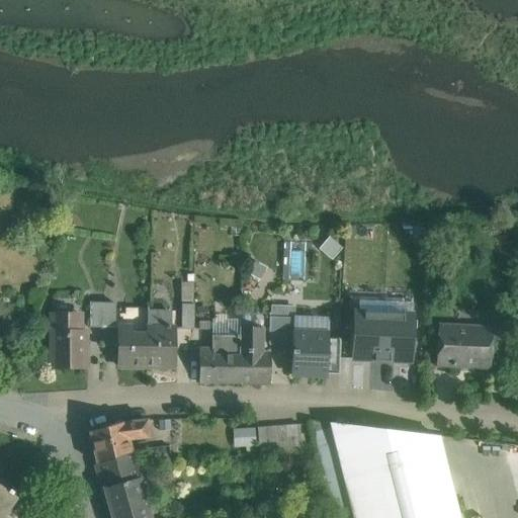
[(182,282),(184,321),(193,321),(192,282),(182,282)]
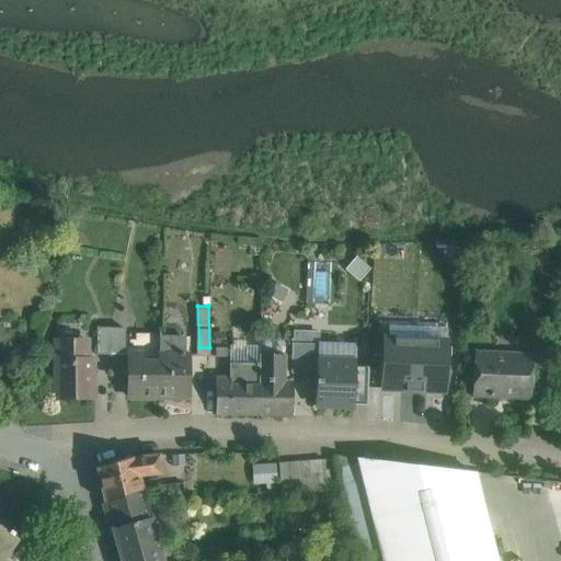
[(111,329),(96,328),(96,354),(111,355),(111,329)]
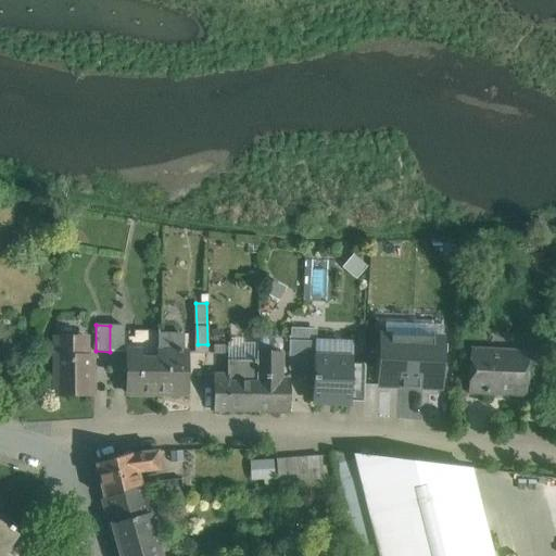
[(124,326),(110,326),(110,352),(124,352),(124,331),(124,326)]
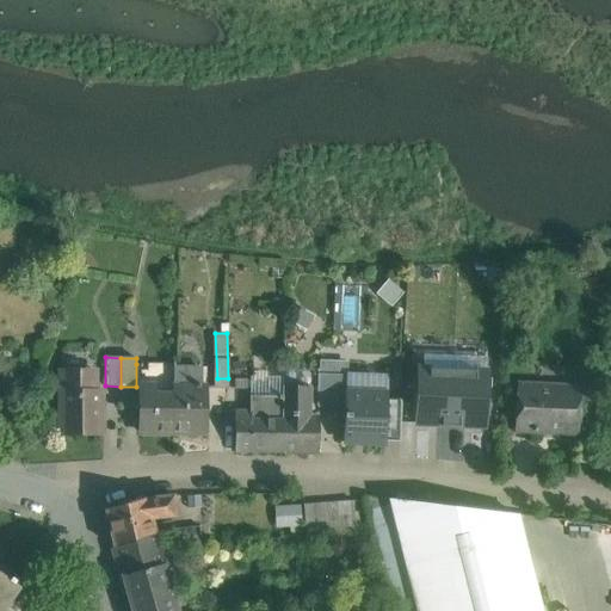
[(174,364),(136,364),(136,387),(140,387),(141,386),(173,387),(174,369),(174,364)]
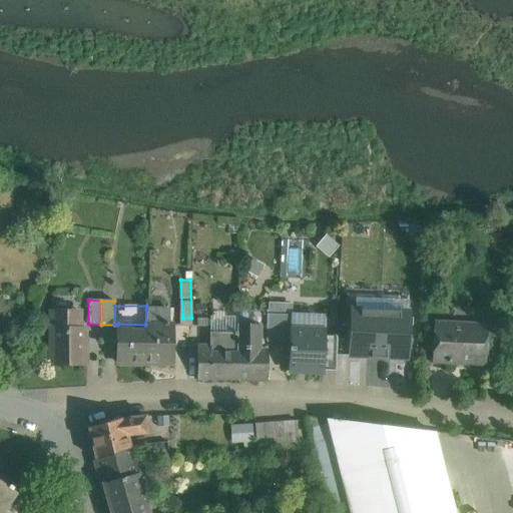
[(168,310),(146,310),(145,325),(145,364),(174,364),(175,324),(168,325),(168,310)]
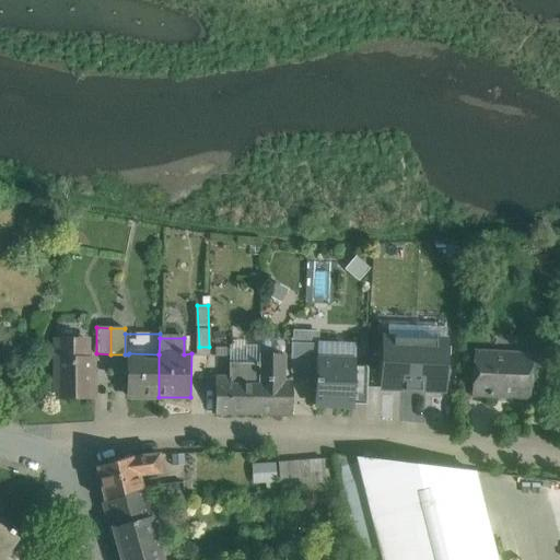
[(82,358),(81,339),(56,339),(56,398),(93,398),(93,359),(93,358),(82,358)]
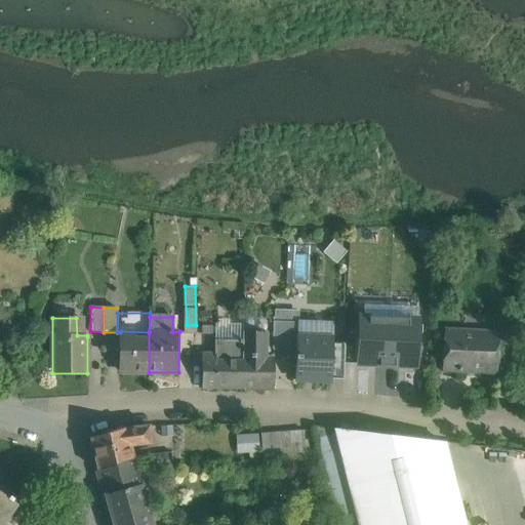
[(497,332),(445,329),(443,370),(495,373),(497,332)]
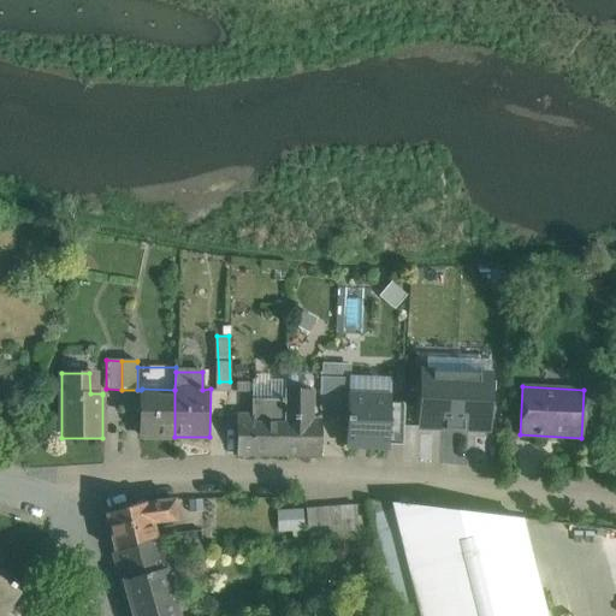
[(455,390),(415,388),(413,431),(452,433),(455,390)]
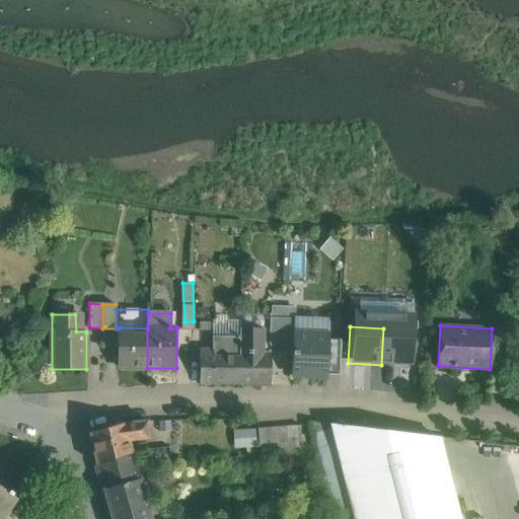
[(147,328),(120,327),(119,328),(119,368),(147,368),(147,328)]
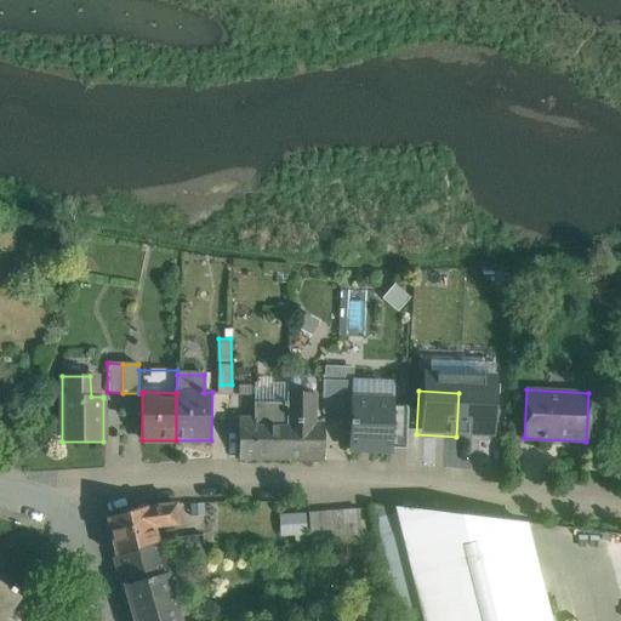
[(317,392),(288,392),(288,402),(286,427),(288,427),(288,460),(323,460),(323,420),(315,420),(317,392)]
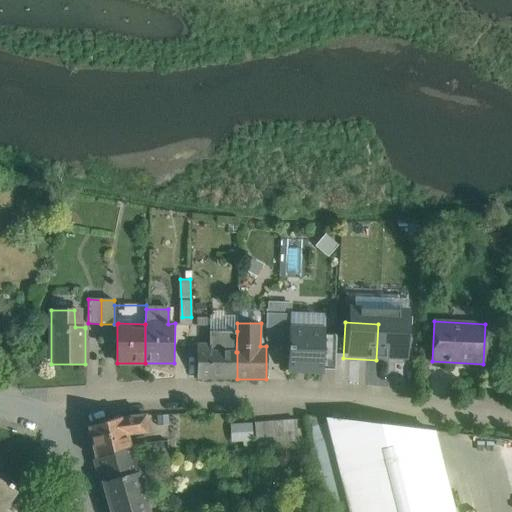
[(410,326),(378,324),(376,360),(408,362),(410,326)]
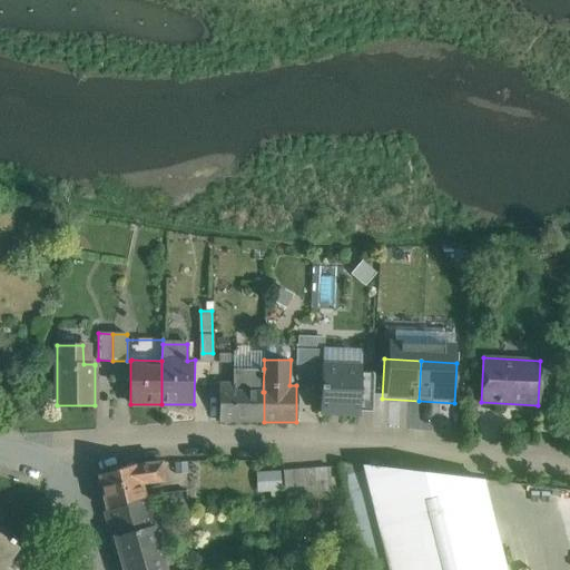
[(362,365),(324,363),(322,411),(360,413),(362,365)]
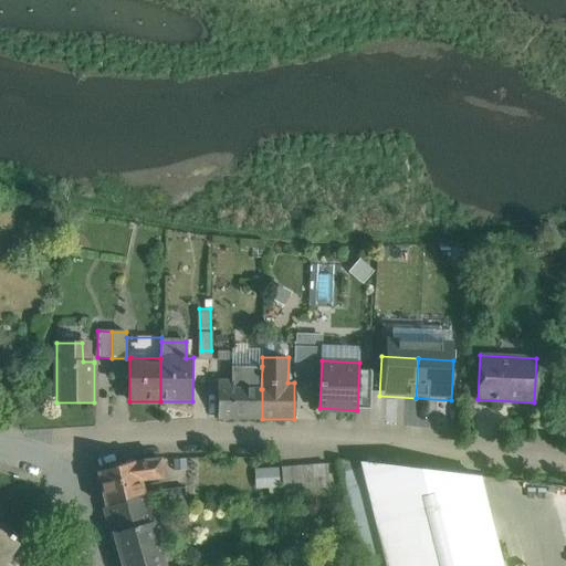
[(262,366),(232,367),(232,381),(219,381),(219,387),(261,389),(262,366)]
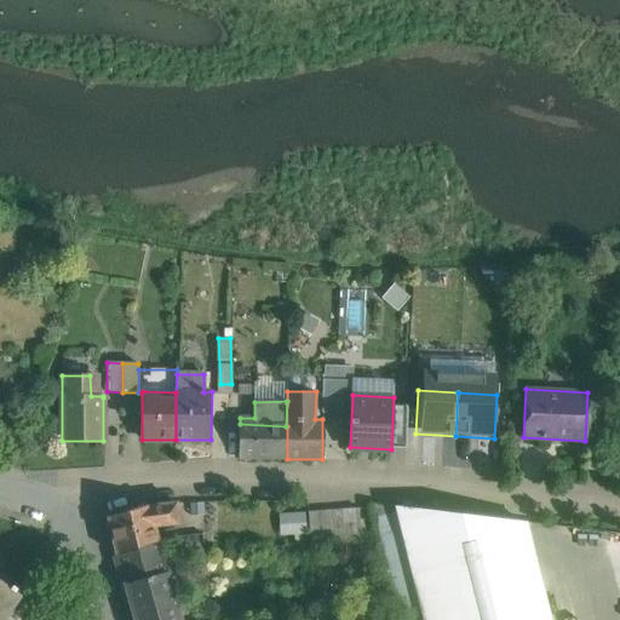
[(286,426),(240,424),(237,458),(287,459),(287,426),(286,426)]
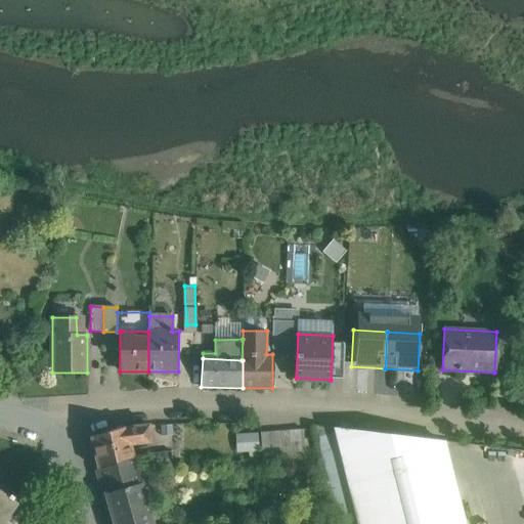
[(125,427),(90,436),(97,469),(133,456),(130,444),(150,442),(148,424),(125,427)]
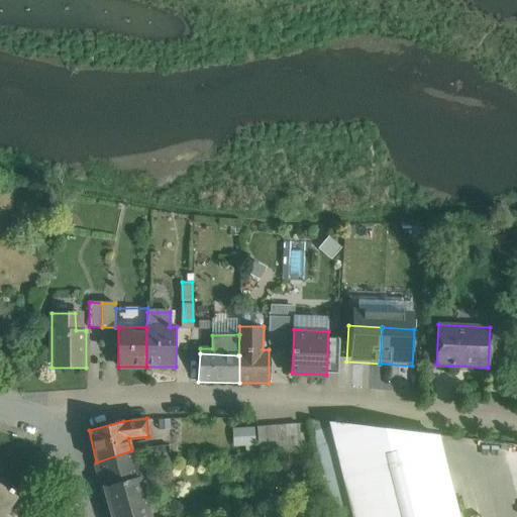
[(352,516),(329,423),(329,421),(308,419),(307,420),(306,422),(330,516),(352,516)]
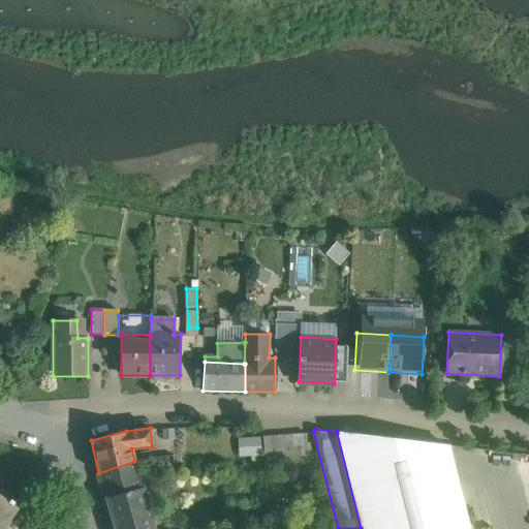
[(469,528),(447,445),(337,433),(361,528),(469,528)]
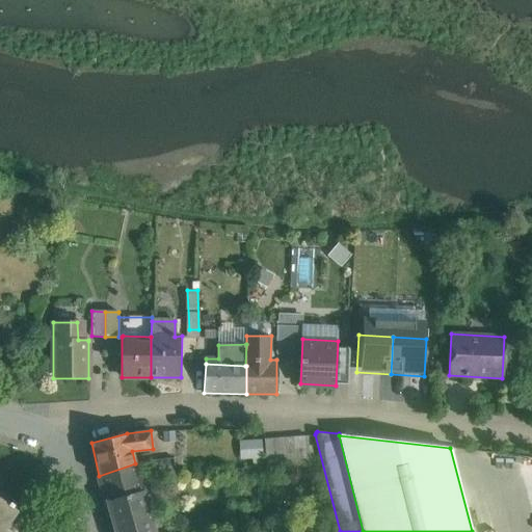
[(307,436),(292,437),(294,464),(310,462),(307,436)]
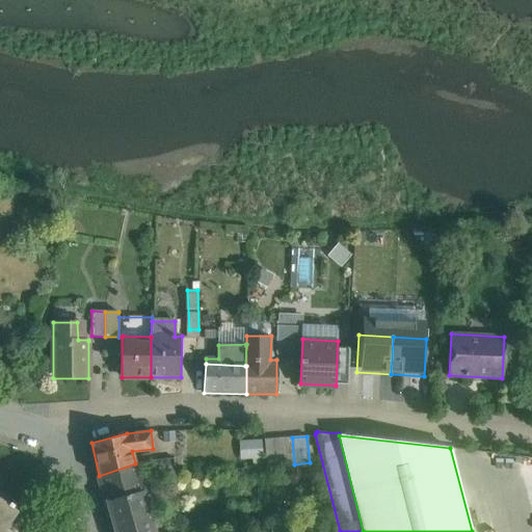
[(239,439),(240,456),(253,456),(253,462),(264,462),(263,437),(239,439)]
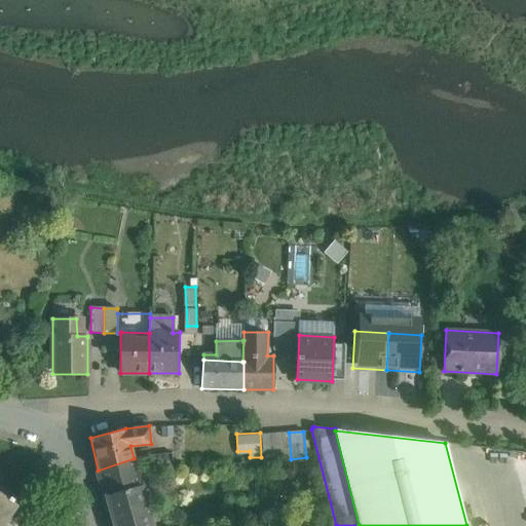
[(289,433),(261,435),(263,461),(291,459),(289,433)]
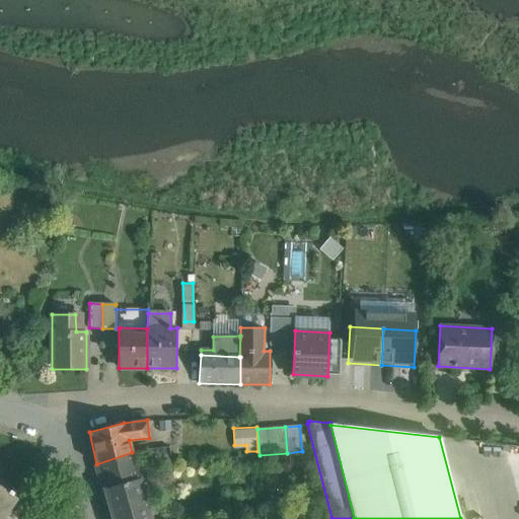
[(132,452),(96,464),(103,489),(140,478),(132,452)]
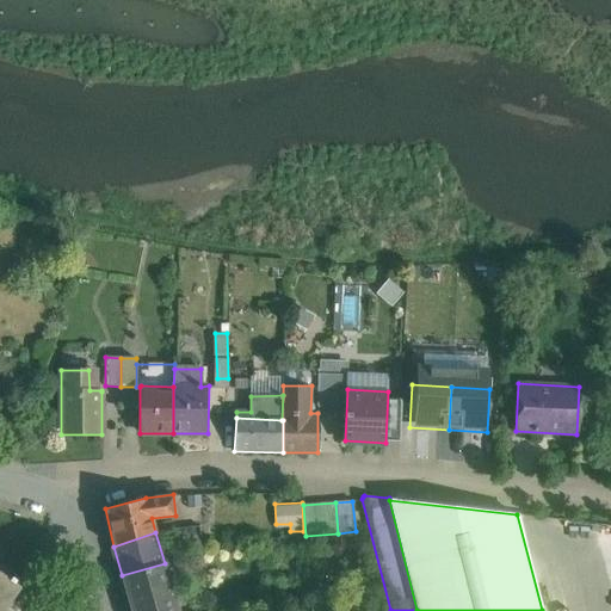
[(178,610),(165,563),(122,575),(133,610),(178,610)]
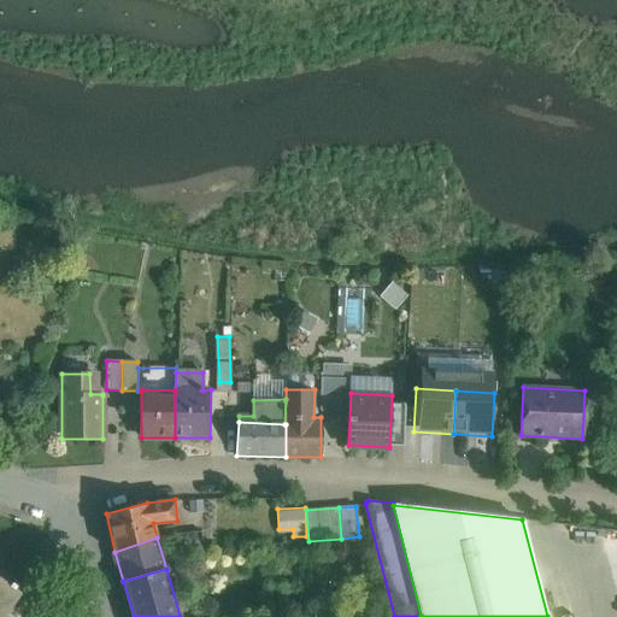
[(0,616),(3,616),(21,593),(15,588),(16,586),(11,582),(10,585),(0,577),(0,616)]
